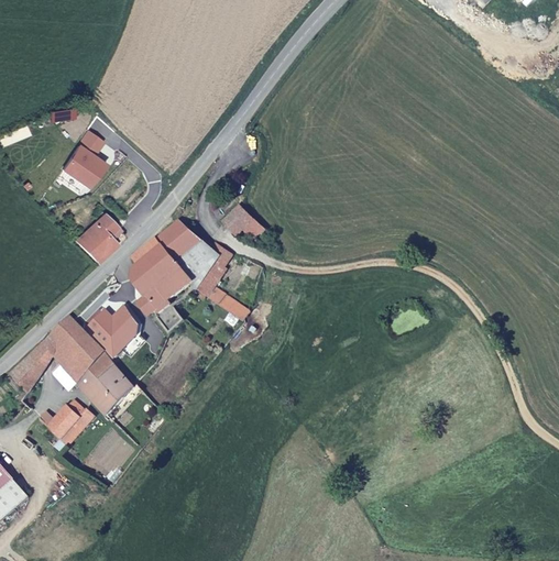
[(84,184),(112,150),(86,130),(61,167),(84,184)]
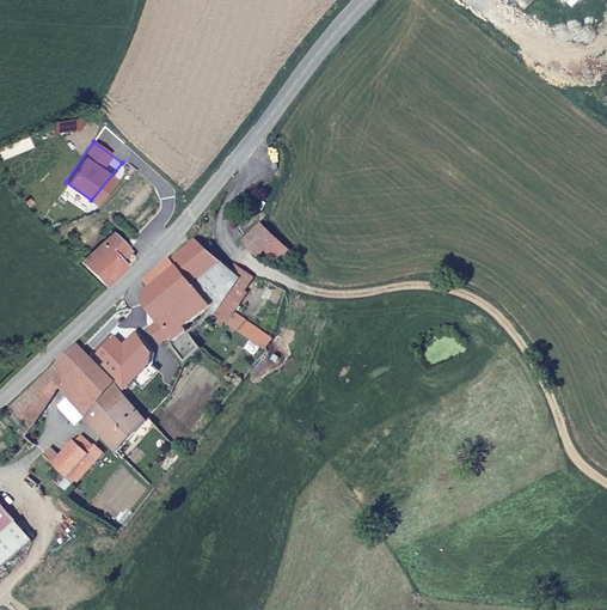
[(276,236),(263,223),(247,239),(257,252),(276,236)]
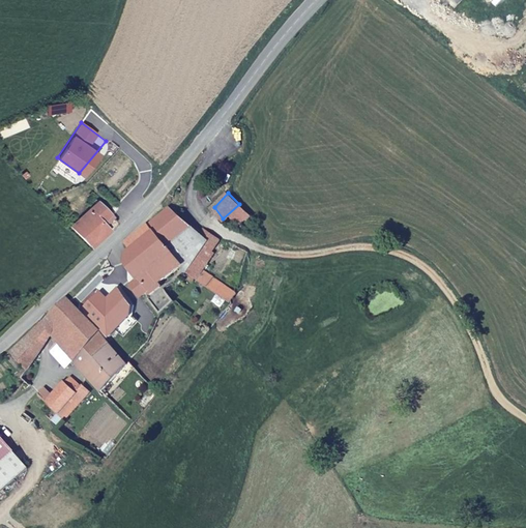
[(114,220),(92,201),(68,225),(88,244),(114,220)]
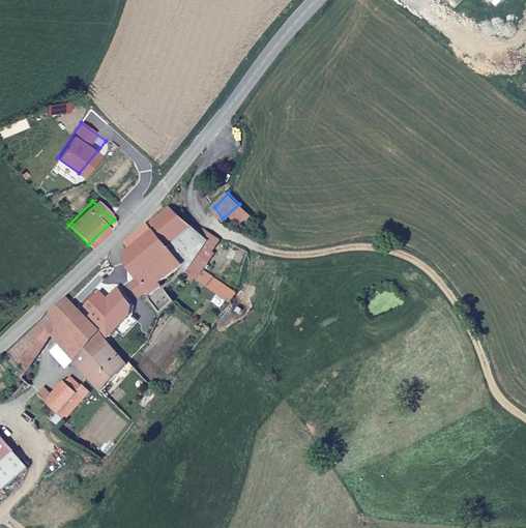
[(188,224),(168,207),(147,223),(153,230),(166,244),(188,224)]
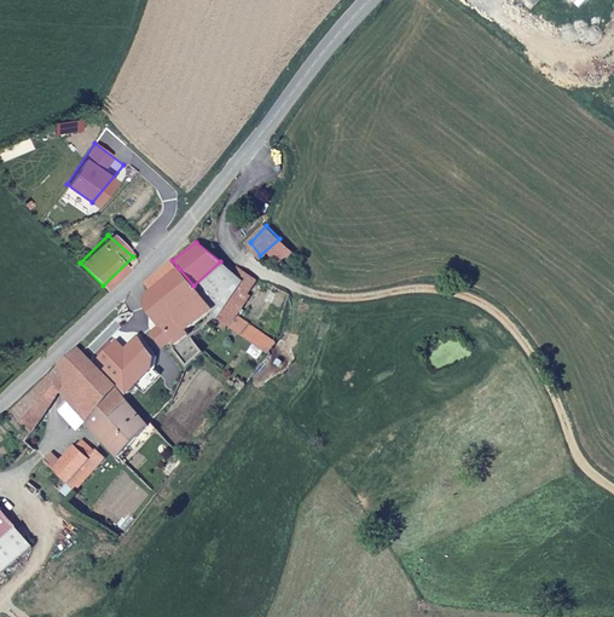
[(151,292),(179,269),(172,260),(144,281),(151,292)]
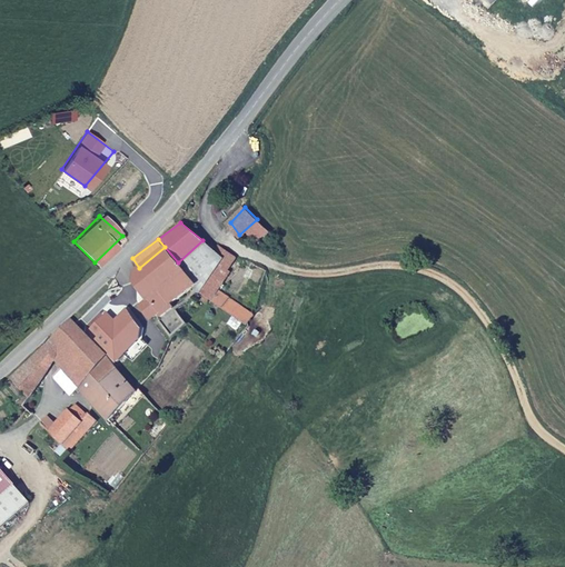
[(224,256),(228,250),(226,249),(227,248),(221,245),(215,249),(224,256)]
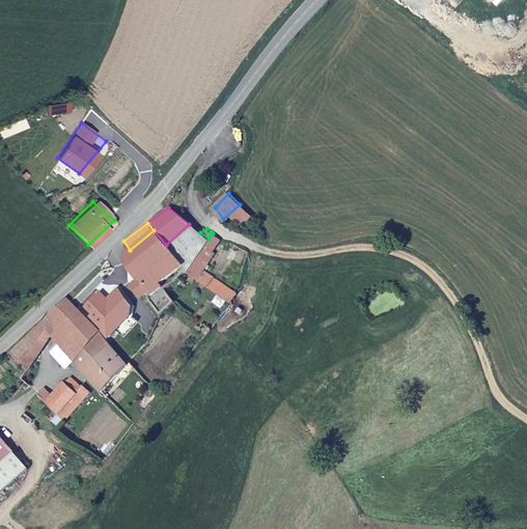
[(182,263),(177,257),(166,245),(154,230),(130,250),(120,257),(135,276),(129,282),(138,295),(142,290),(159,311),(174,299),(170,294),(165,286),(161,281),(182,263)]
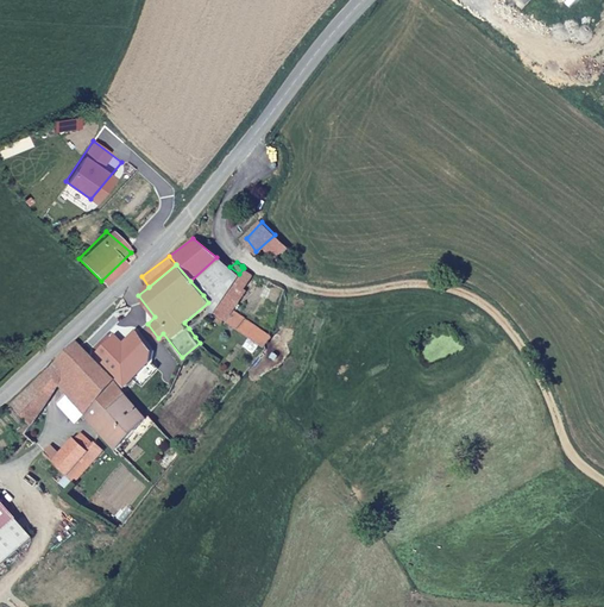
[(218,302),(239,274),(230,267),(227,266),(203,295),(208,302),(212,306),(215,301),(218,302)]
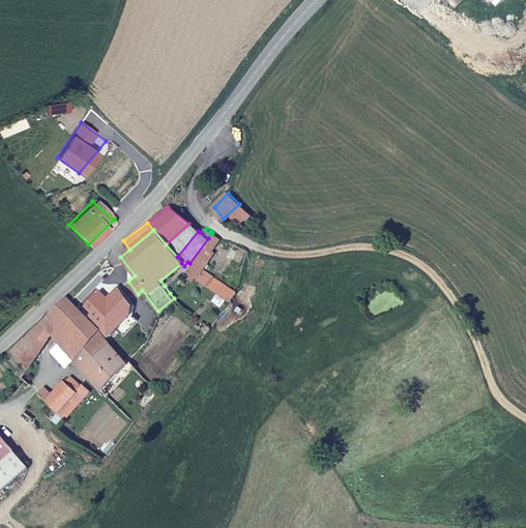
[(188,286),(199,270),(190,263),(187,262),(184,266),(178,277),(173,274),(165,286),(170,293),(181,282),(188,286)]
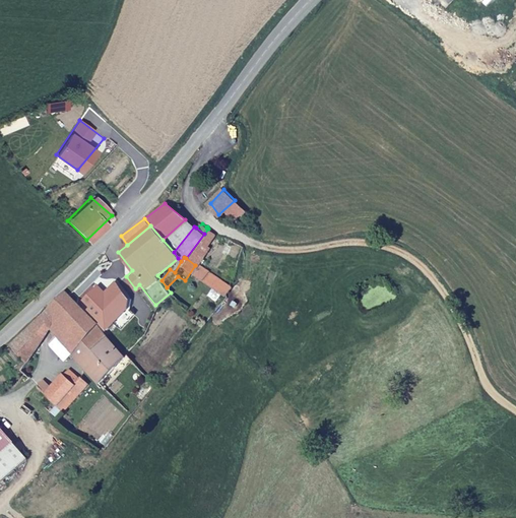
[(103,327),(129,304),(129,295),(116,279),(85,310),(103,327)]
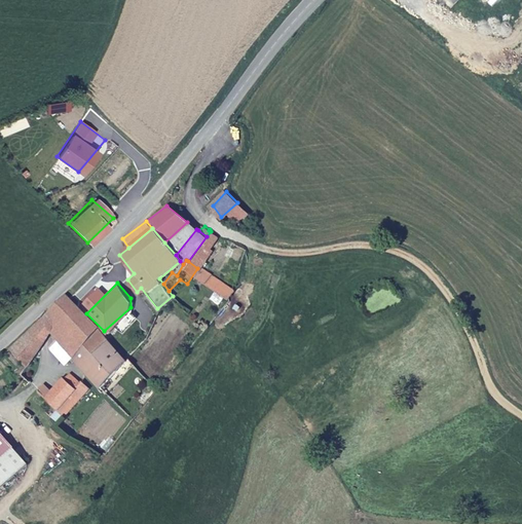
[(97,329),(64,292),(44,310),(59,323),(49,334),(54,338),(52,340),(71,357),(76,351),(97,329)]
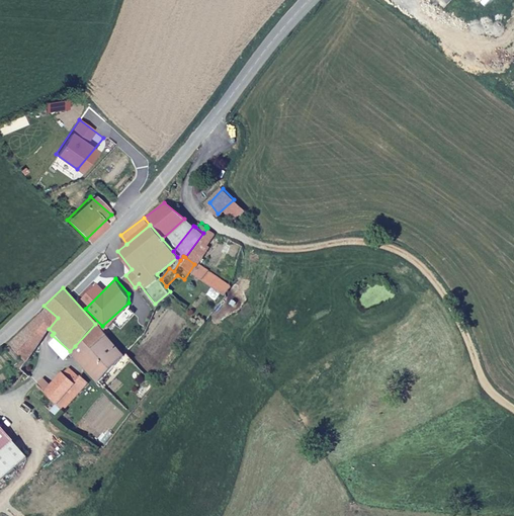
[(25,355),(49,329),(58,318),(44,306),(8,340),(25,355)]
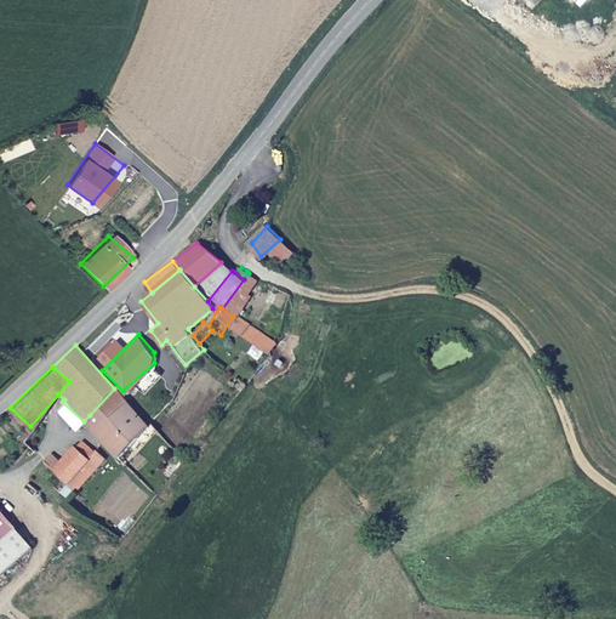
[(103,426),(125,401),(114,388),(90,415),(103,426)]
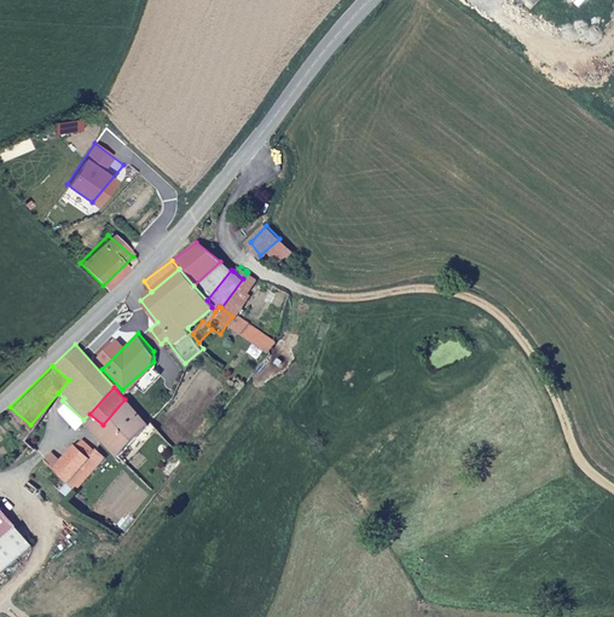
[(121,455),(151,424),(125,399),(103,425),(94,433),(121,455)]
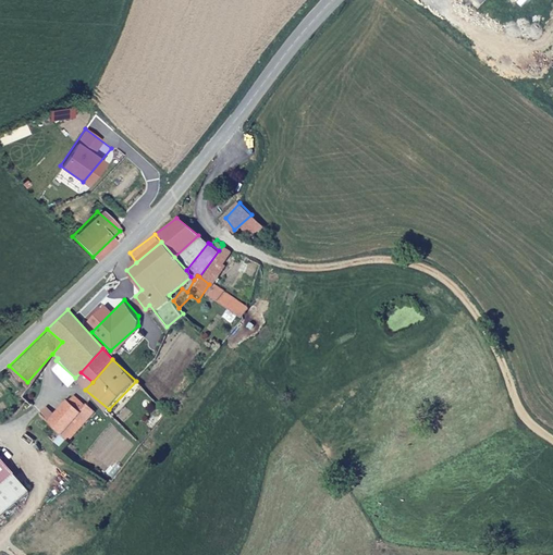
[(84,404),(72,393),(65,401),(77,411),(84,404)]
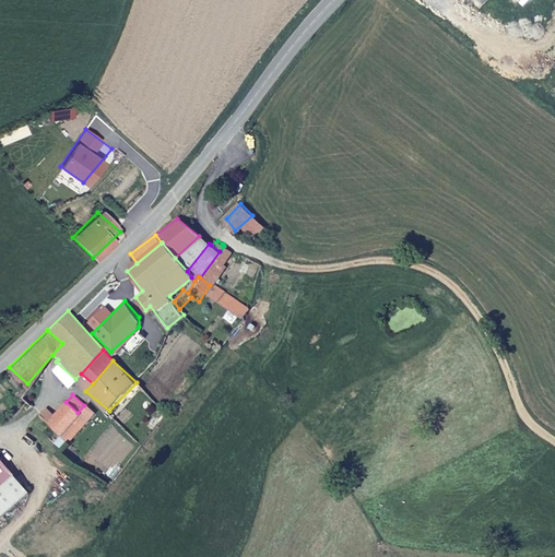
[(57,436),(78,413),(66,402),(63,401),(43,422),(57,436)]
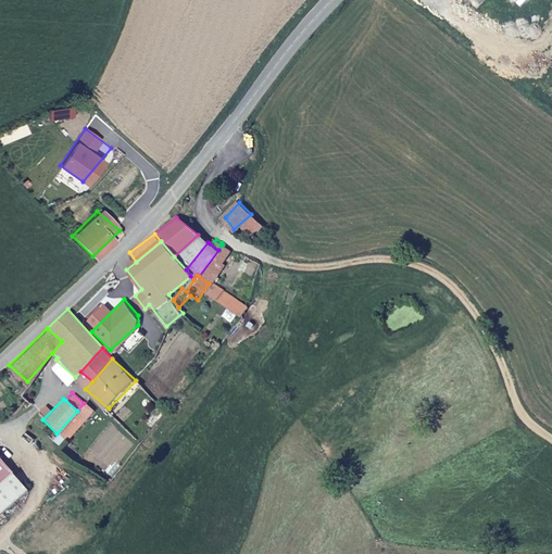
[(0,512),(27,490),(0,457),(0,512)]
